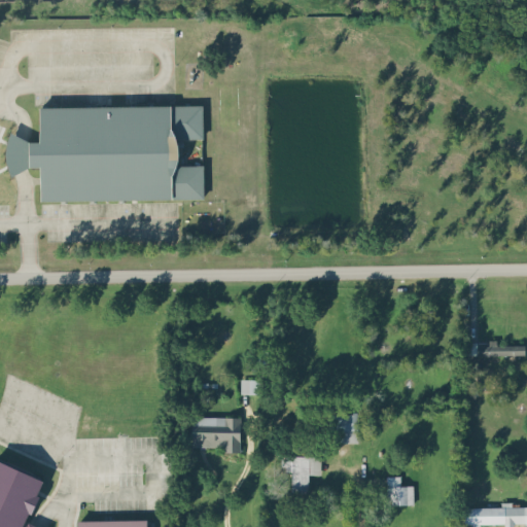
[(39,105),(39,137),(7,137),(7,168),(40,168),(40,199),(202,198),(202,164),(177,164),(177,137),(201,137),(201,104),(39,105)]
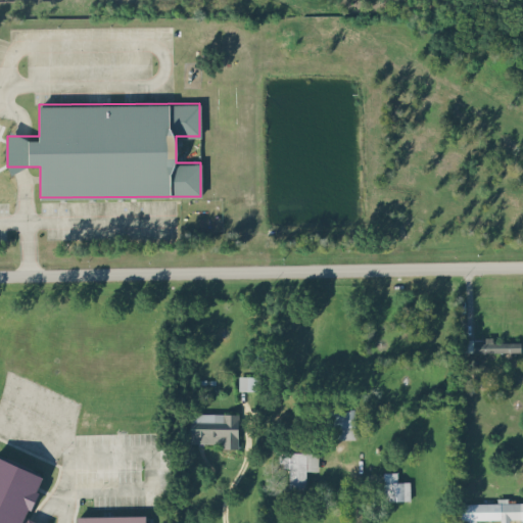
[(474,352),(521,351),(521,341),(493,342),(492,337),(485,337),(485,342),(474,342),(474,352)]
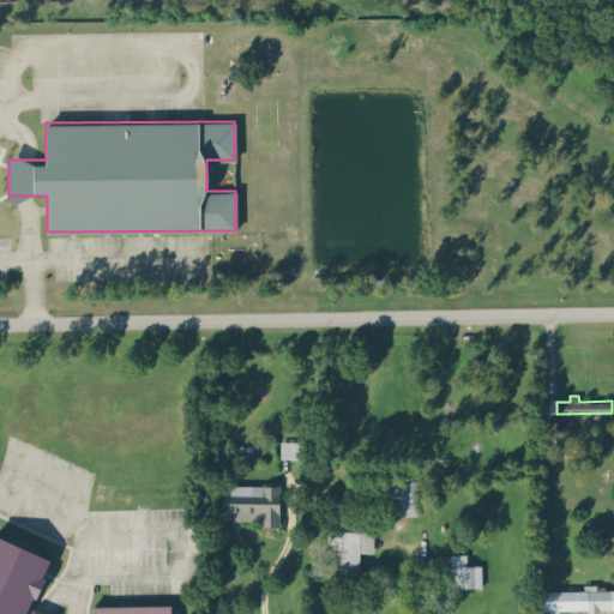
[(280,457),(302,457),(302,440),(280,440),(280,457)]
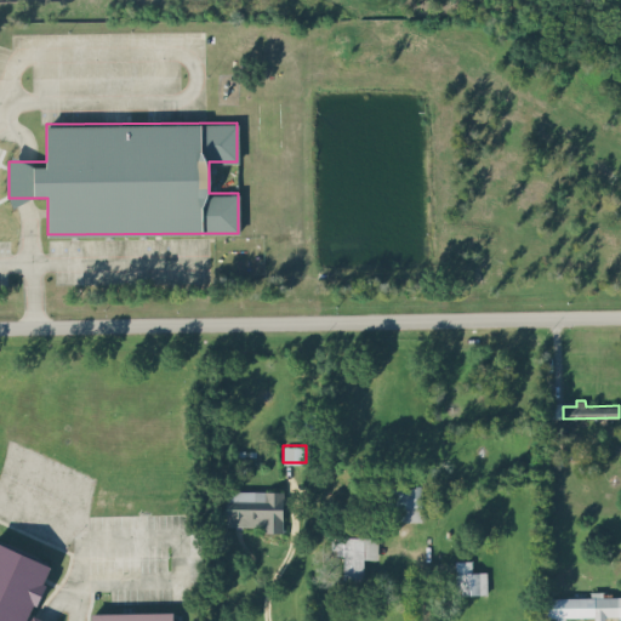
[(392,485),(392,520),(421,520),(421,485),(392,485)]
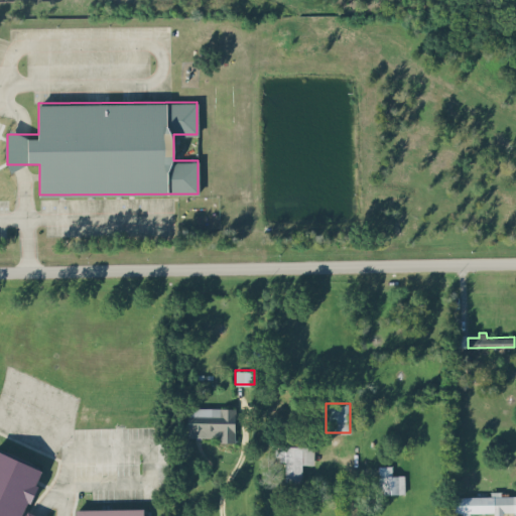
[(235,439),(235,406),(187,406),(187,439),(235,439)]
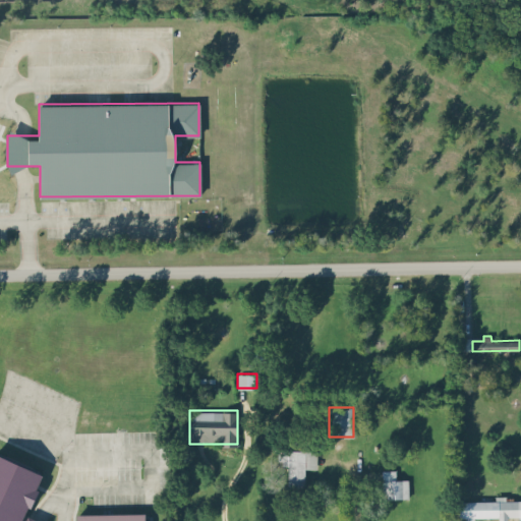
[(315,449),(278,449),(278,465),(287,465),(287,485),(304,485),(304,469),(315,469),(315,449)]
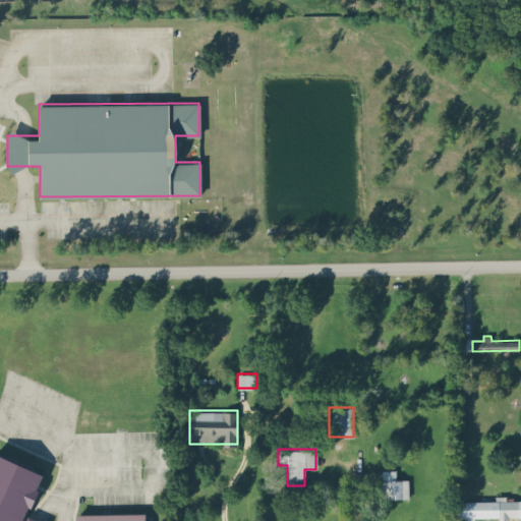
[(0,454),(0,520),(38,520),(24,515),(43,473),(0,454)]
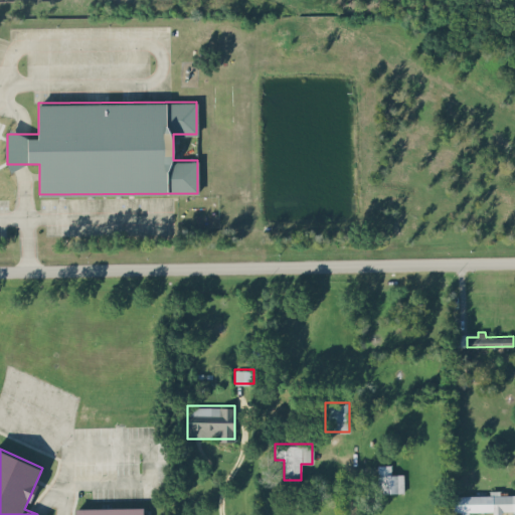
[(403,474),(391,474),(391,465),(378,465),(378,493),(404,492),(403,474)]
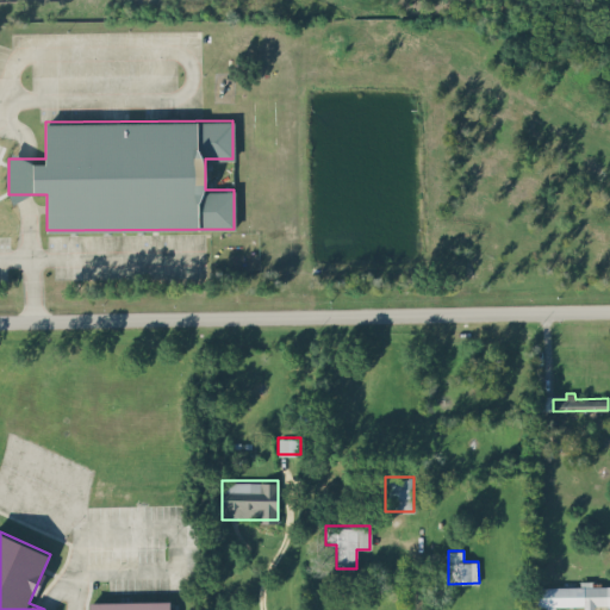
[(609,585),(592,586),(592,580),(580,580),(580,586),(537,586),(537,605),(585,605),(584,609),(590,609),(596,609),(595,604),(609,604),(609,585)]
